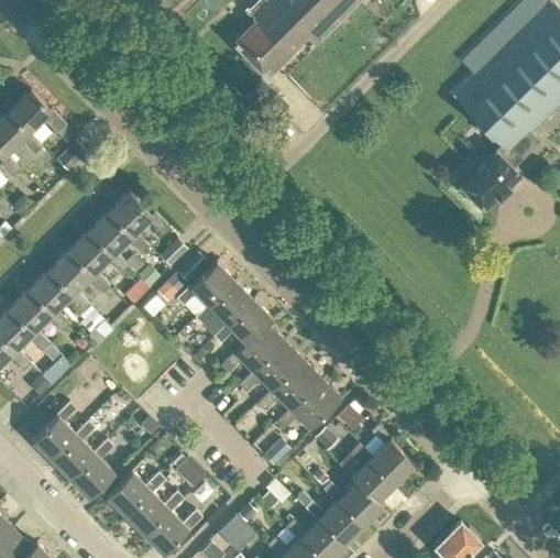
[(366,0),(261,0),(248,14),(257,24),(238,44),(270,77),(308,40),(317,50),(366,0)]
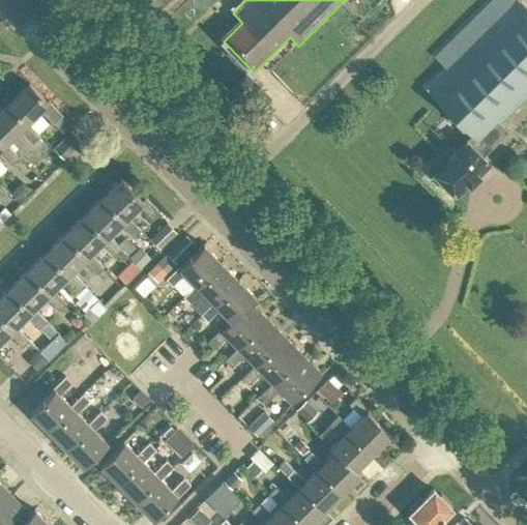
[(526,9),(518,0),(498,0),(437,60),(448,71),(429,91),(473,137),(467,143),(465,141),(454,153),(451,151),(443,158),(445,161),(433,173),(447,187),(446,188),(445,191),(446,193),(446,195),(448,197),(450,198),(452,198),(455,198),(456,197),(458,199),(470,187),(472,190),(492,170),(484,161),(491,153),(482,145),(526,100),(526,9)]
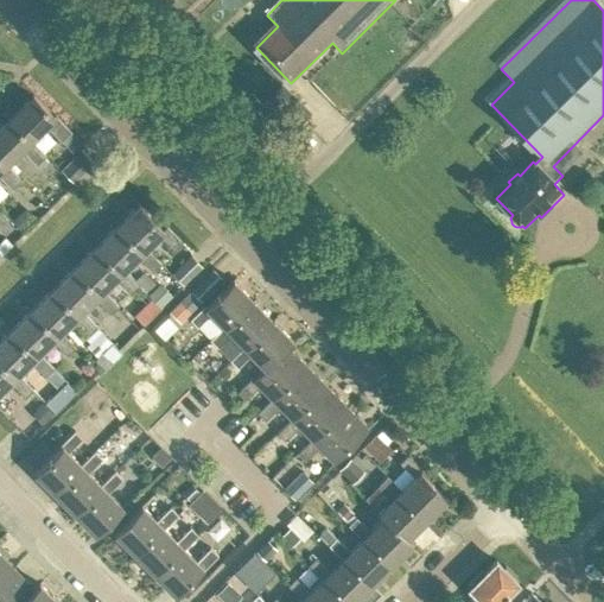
[(49,131),(63,145),(72,135),(57,120),(56,120),(36,100),(11,125),(32,146),(33,145),(49,131)]
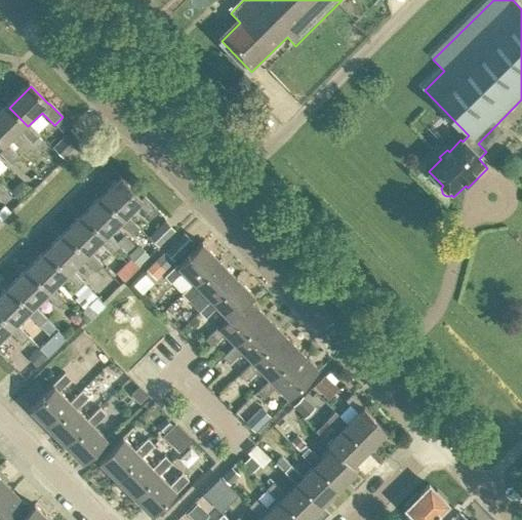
[(41,137),(29,125),(28,126),(9,108),(0,116),(0,141),(6,147),(7,147),(21,133),(33,146),(41,137)]
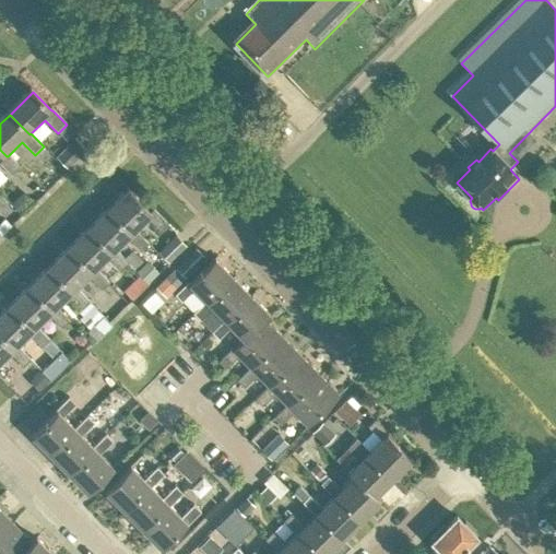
[(79,142),(59,161),(70,173),(90,153),(79,142)]
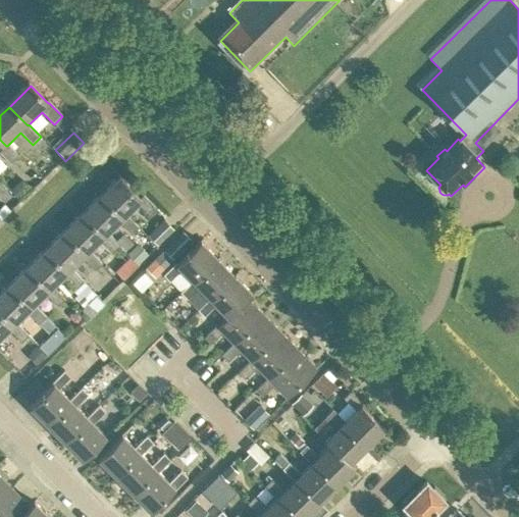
[(19,158),(7,146),(6,146),(0,140),(0,154),(11,166),(19,158)]
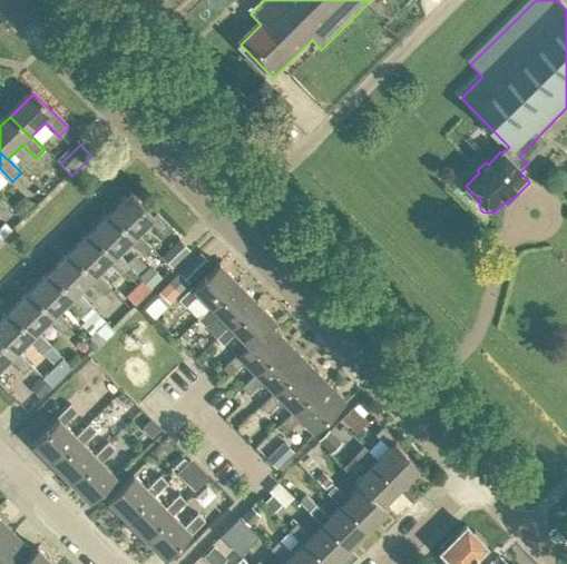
[(166,239),(174,233),(158,216),(155,219),(133,196),(111,217),(135,240),(139,237),(152,225),(166,239)]
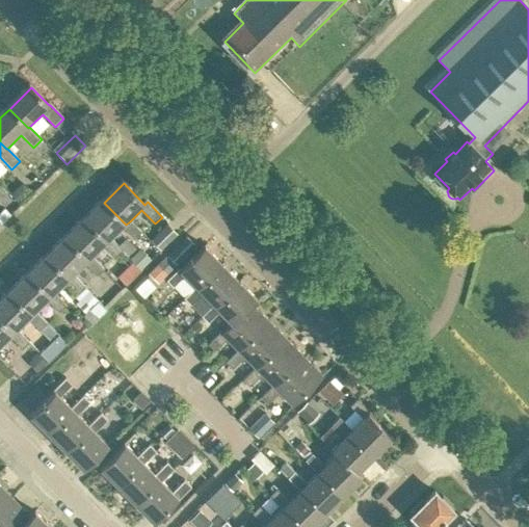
[(22,208),(34,194),(26,186),(14,199),(22,208)]
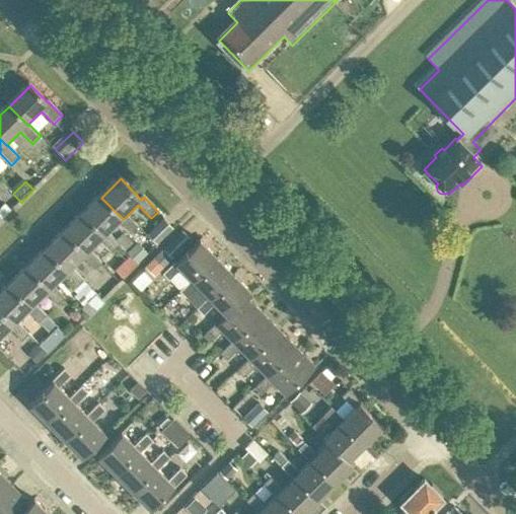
[(120,222),(133,235),(140,229),(127,216),(123,219),(101,198),(83,215),(104,237),(108,233),(120,222)]
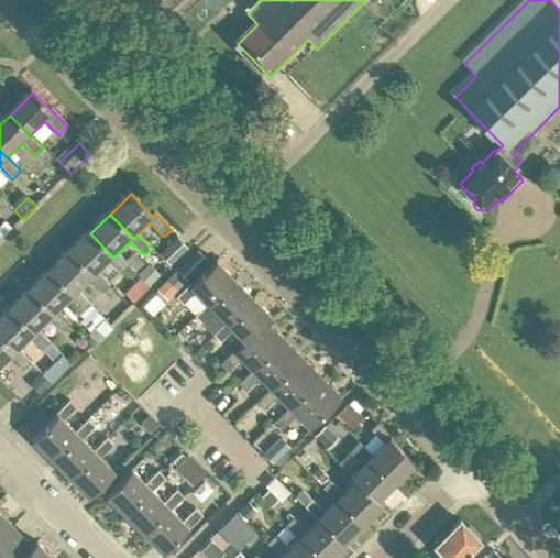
[(0,237),(4,241),(14,231),(8,225),(0,231),(0,237)]
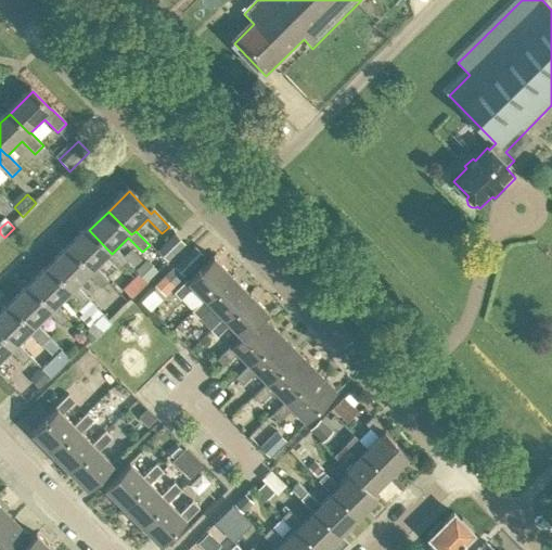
[(126,260),(116,250),(112,254),(89,230),(69,250),(92,273),(97,269),(108,257),(123,271),(129,265),(130,264),(126,260)]
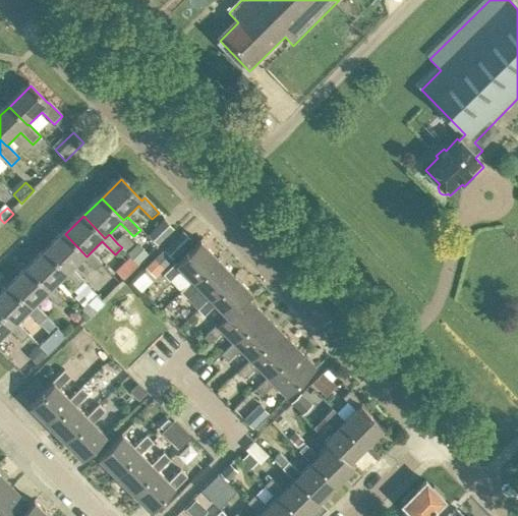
[(159,248),(176,232),(166,221),(149,238),(159,248)]
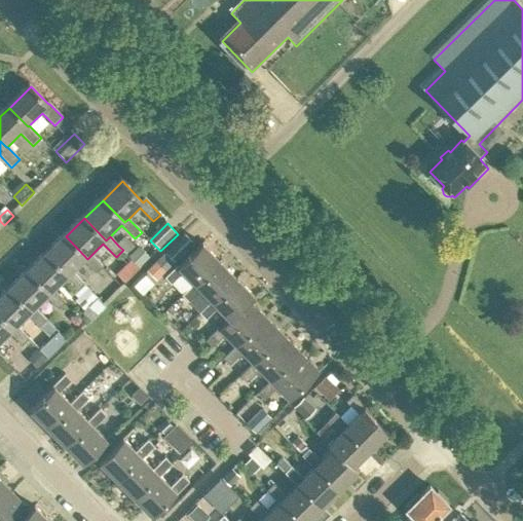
[(105,268),(91,255),(87,259),(66,236),(47,254),(69,276),(73,273),(84,262),(98,275),(105,268)]
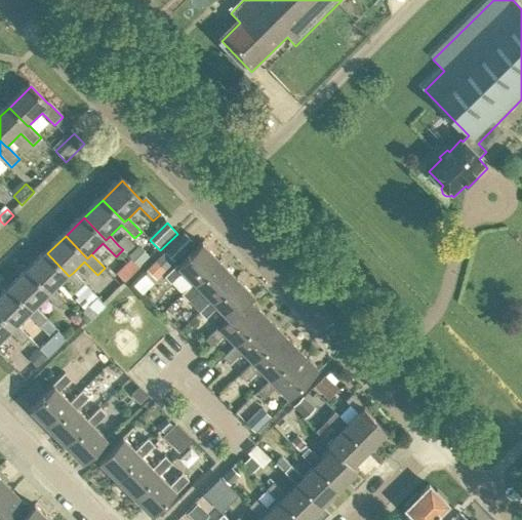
[(176,264),(196,245),(187,236),(167,255),(176,264)]
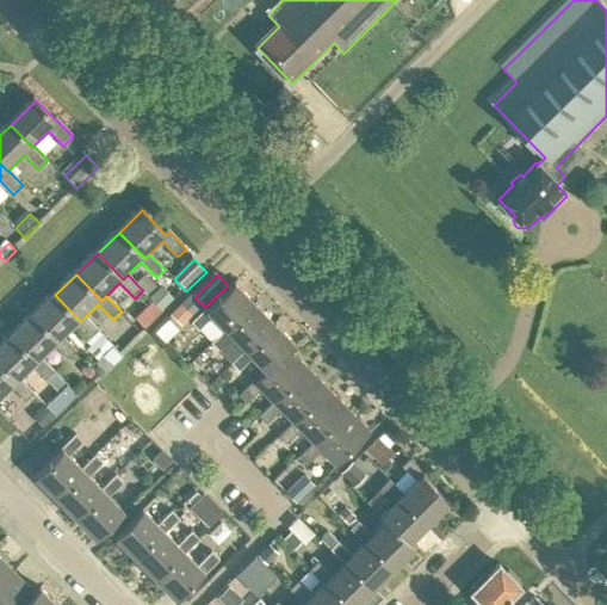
[(149,298),(159,289),(148,278),(138,286),(143,290),(142,291),(149,298)]
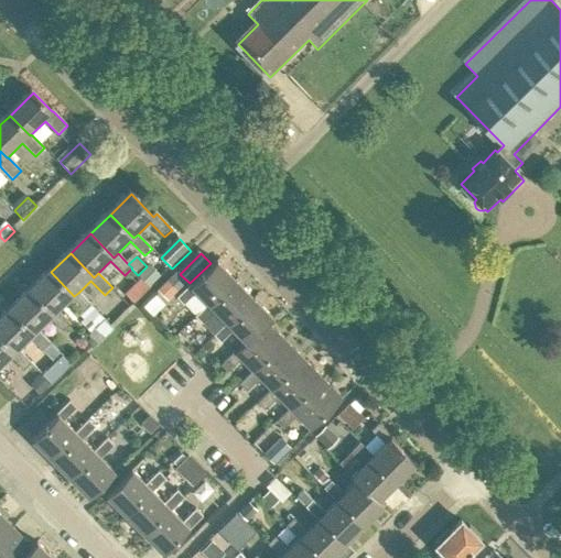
[(212,307),(237,282),(218,263),(194,287),(193,286),(179,299),(186,307),(196,318),(209,305),(212,307)]
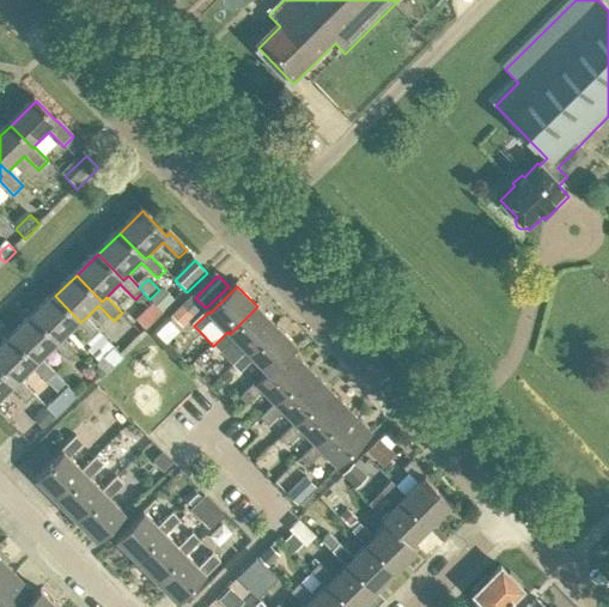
[(101,334),(85,319),(80,322),(55,296),(34,317),(59,344),(62,340),(77,326),(92,341),(101,334)]
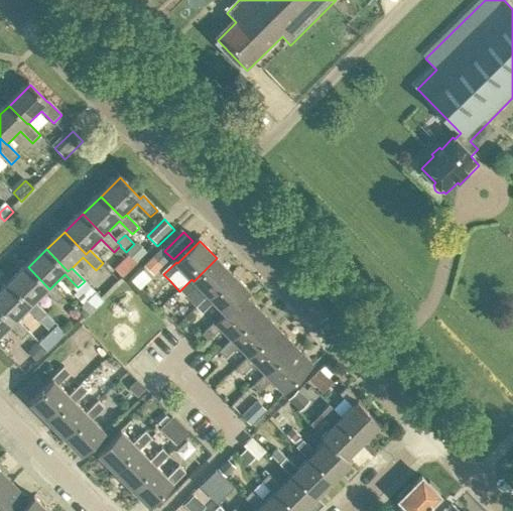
[(211,298),(234,276),(217,258),(194,281),(191,279),(179,291),(186,298),(199,286),(209,297),(211,298)]
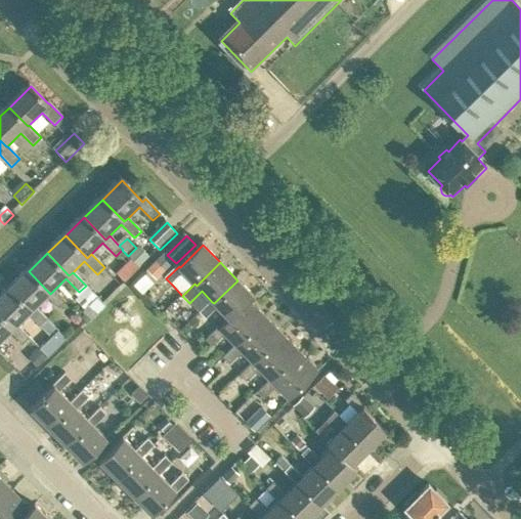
[(167,273),(158,264),(148,273),(158,283),(167,273)]
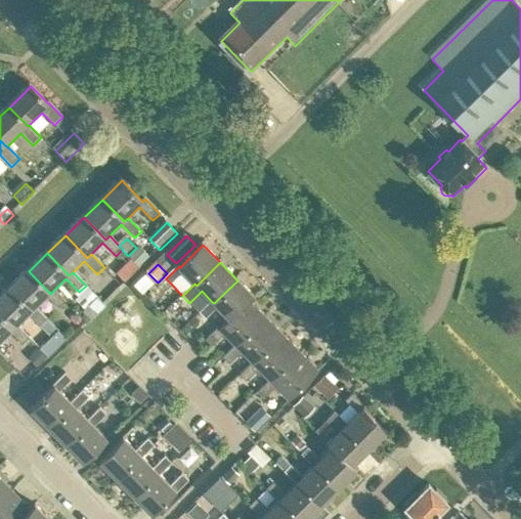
[(67,304),(53,291),(50,294),(29,271),(10,290),(32,311),(35,308),(47,297),(59,310),(67,304)]
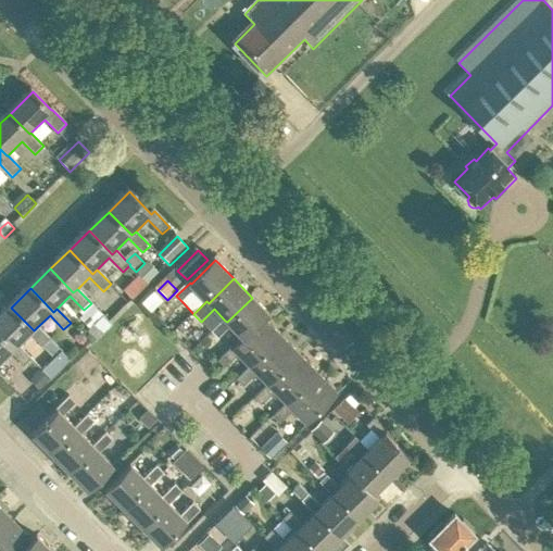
[(244,340),(266,322),(271,316),(252,298),(227,322),(225,321),(213,333),(220,340),(233,327),(244,340)]
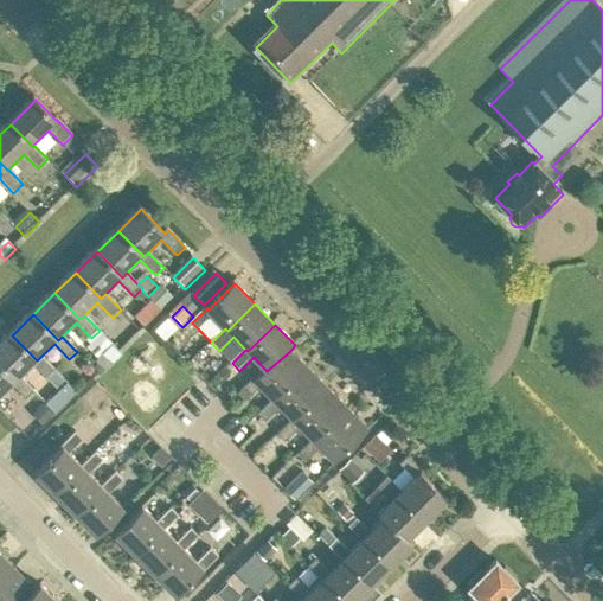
[(56,373),(40,357),(37,360),(12,336),(0,346),(0,365),(15,382),(19,378),(32,365),(47,381),(56,373)]
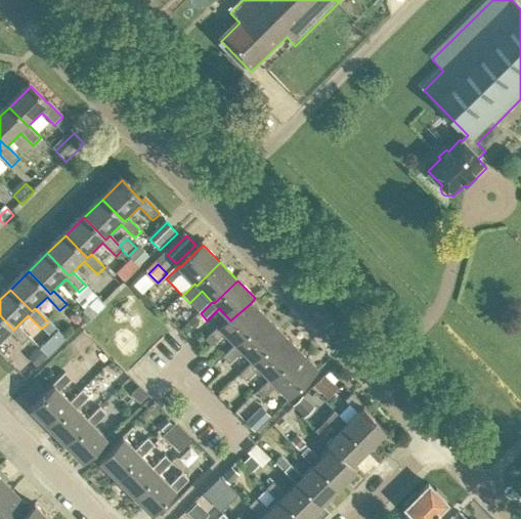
[(237,349),(267,320),(251,303),(230,320),(220,331),(219,330),(207,341),(213,348),(225,336),(235,347),(237,349)]
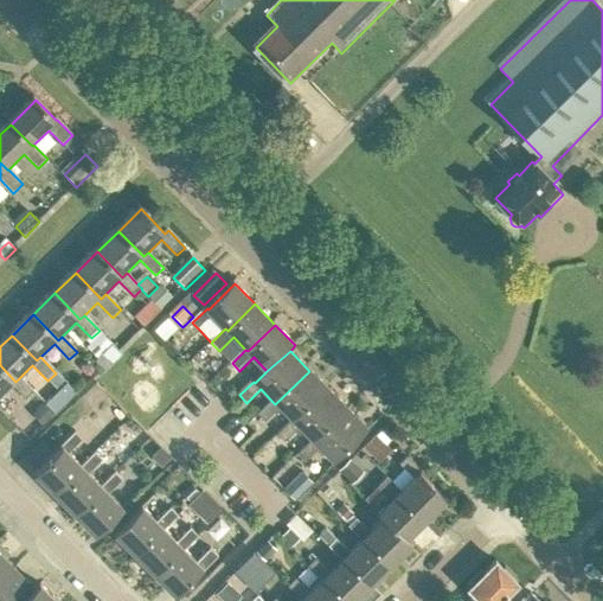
[(34,394),(19,378),(15,382),(0,365),(0,396),(11,387),(26,402),(34,394)]
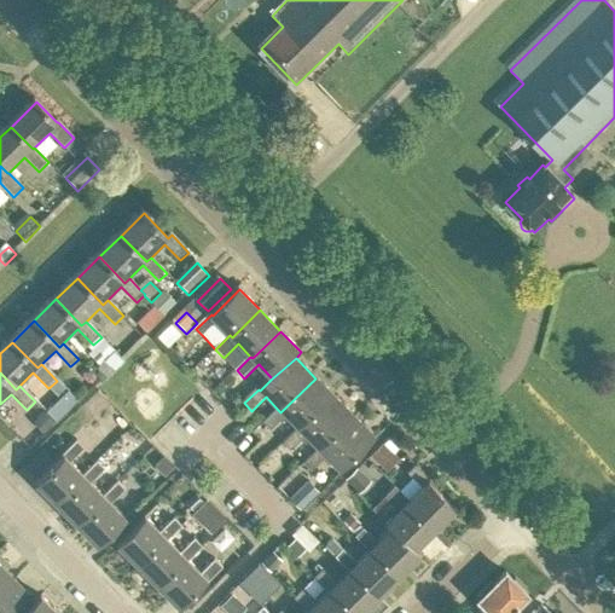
[(301,432),(336,399),(315,379),(280,412),(278,410),(265,423),(272,432),(286,417),(299,431),(301,432)]
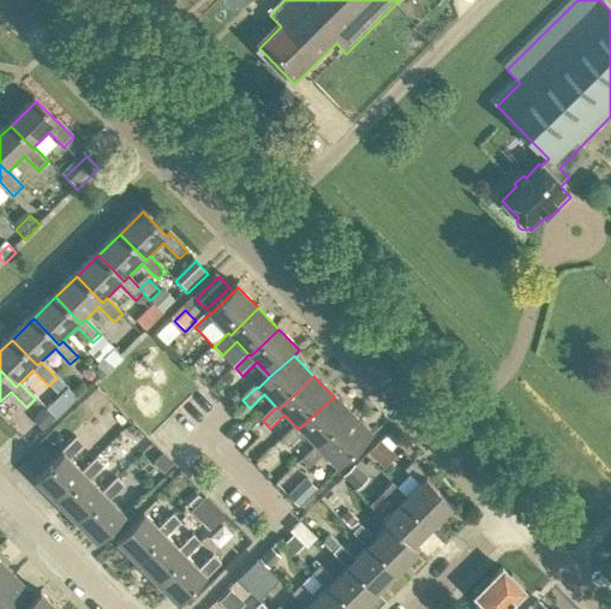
[(58,415),(78,400),(71,390),(51,405),(58,415)]
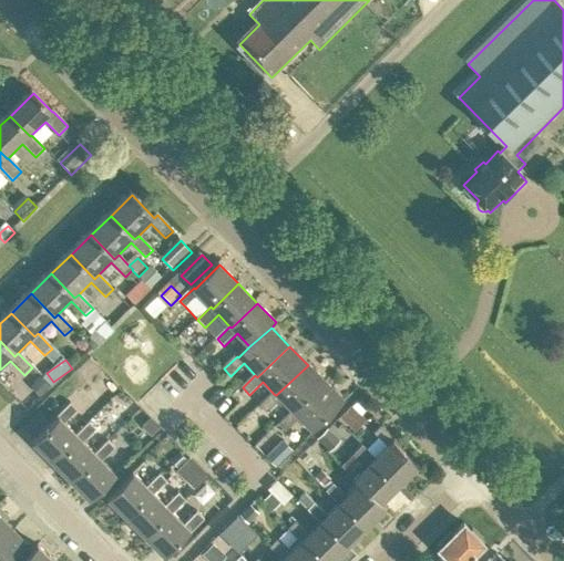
[(295,414),(326,384),(308,365),(276,395),(274,394),(262,406),(268,414),(282,401),(293,413),(295,414)]
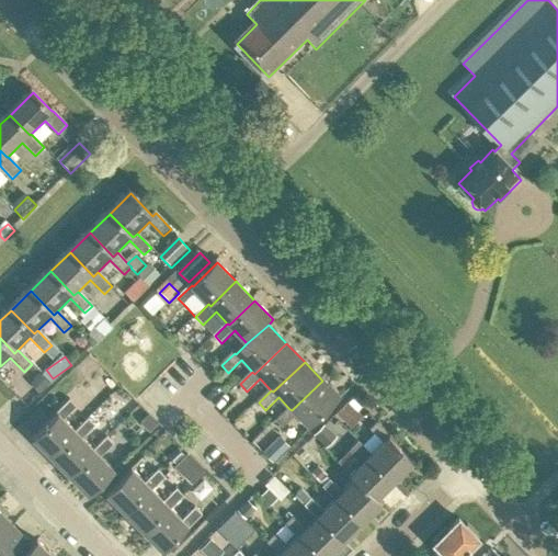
[(42,396),(53,386),(44,377),(33,387),(42,396)]
